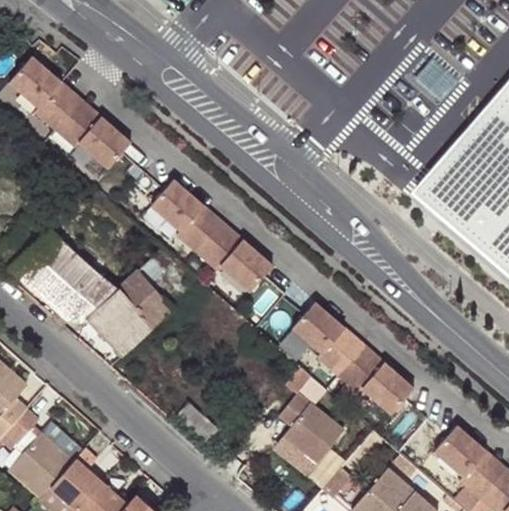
[(62,81),(32,55),(10,81),(39,106),(35,110),(76,145),(79,141),(108,167),(131,141),(101,115),(94,124),(54,89),(62,81)]
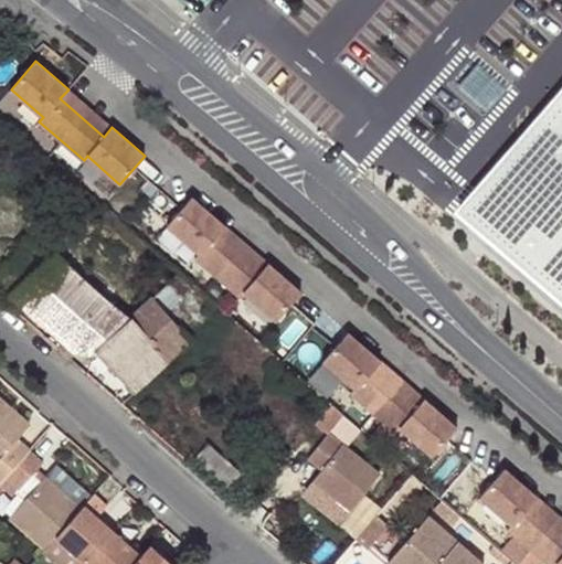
[(561,84),(468,194),(469,226),(561,305),(561,84)]
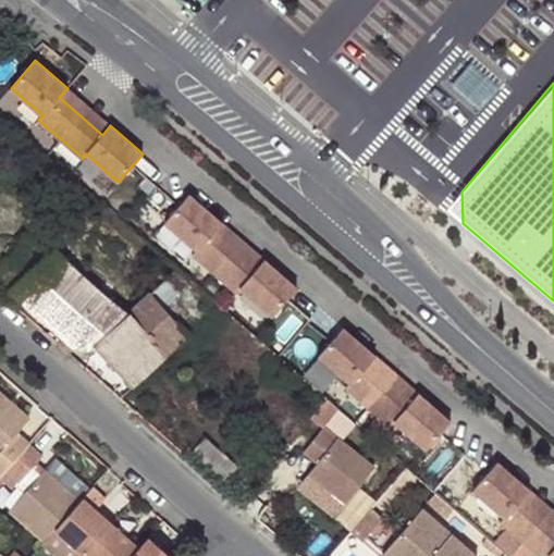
[(110,125),(68,88),(59,97),(102,135),(110,125)]
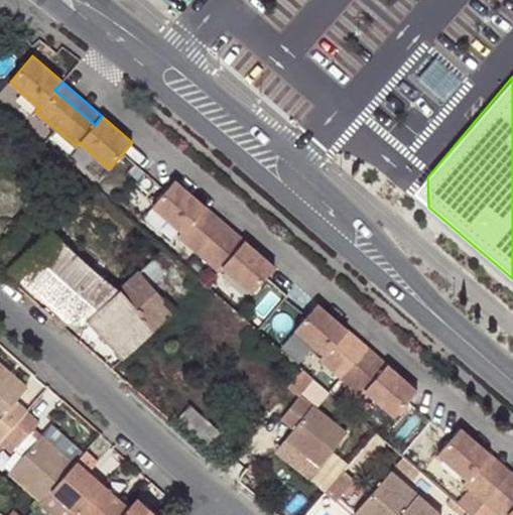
[(205,206),(174,179),(152,206),(181,231),(178,235),(219,271),(223,266),(252,292),(274,266),(245,240),(237,249),(198,214),(205,206)]
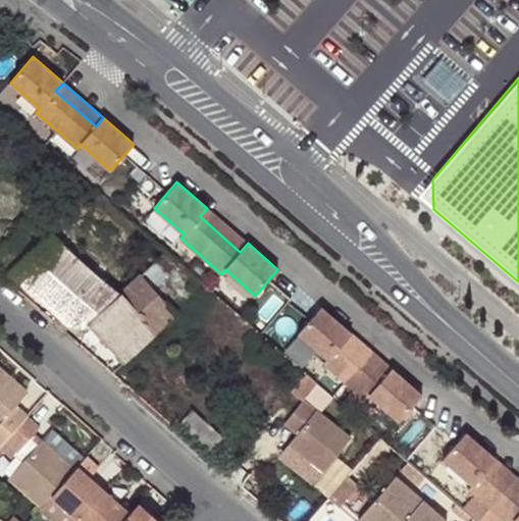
[(248,243),(207,208),(200,216),(240,252),(248,243)]
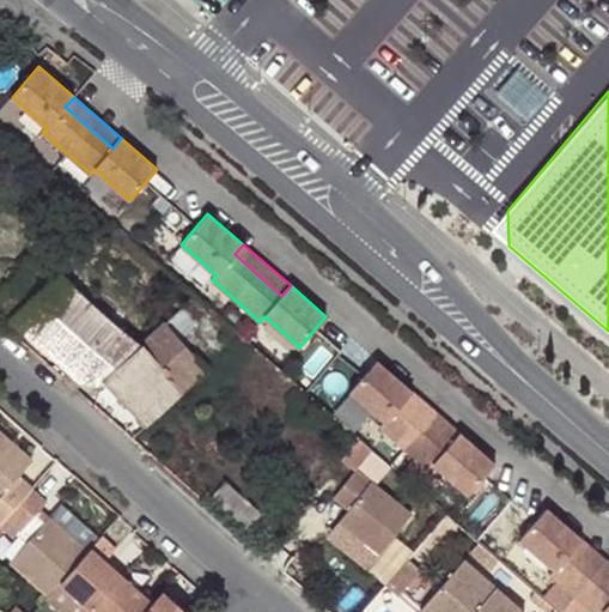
[(138,344),(56,274),(44,286),(12,316),(80,377),(102,381),(139,345),(138,344)]
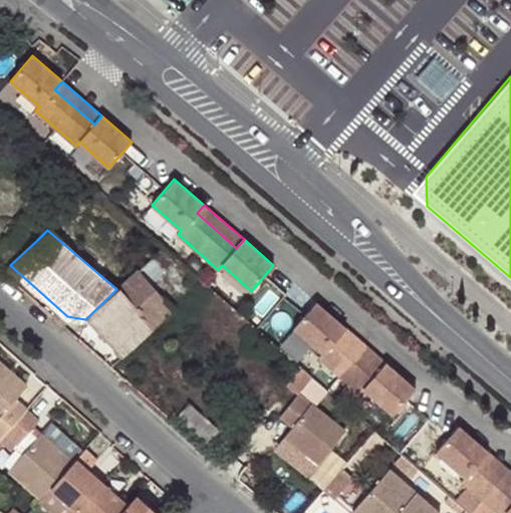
[(85,319),(119,354),(171,307),(137,269),(115,288),(116,289),(85,319)]
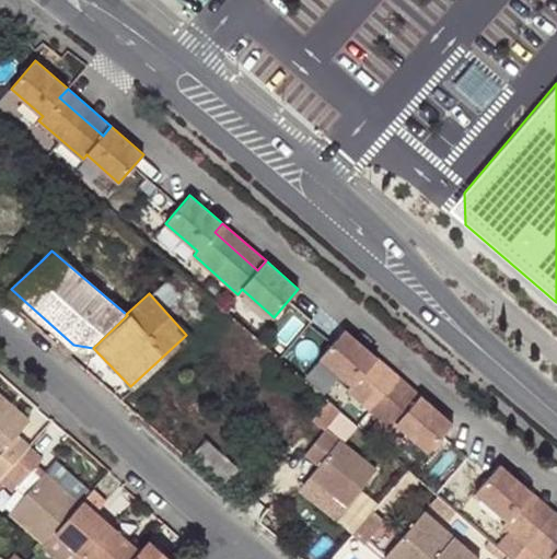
[(299,359),(318,332),(306,324),(288,350),(299,359)]
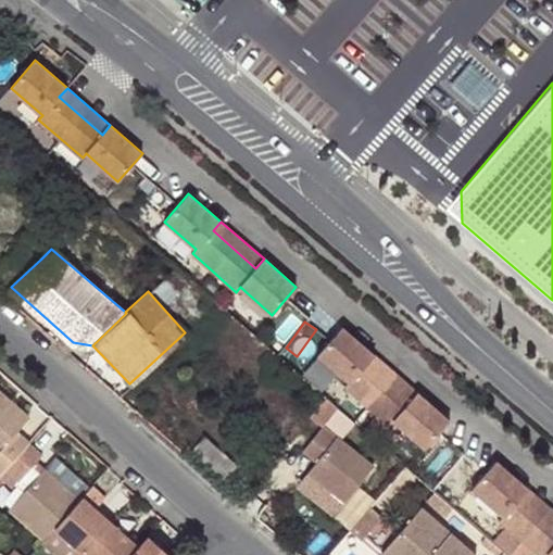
[(375,355),(342,328),(318,355),(350,382),(346,387),(390,426),(393,421),(425,449),(450,420),(417,393),(410,402),(366,365),(375,355)]
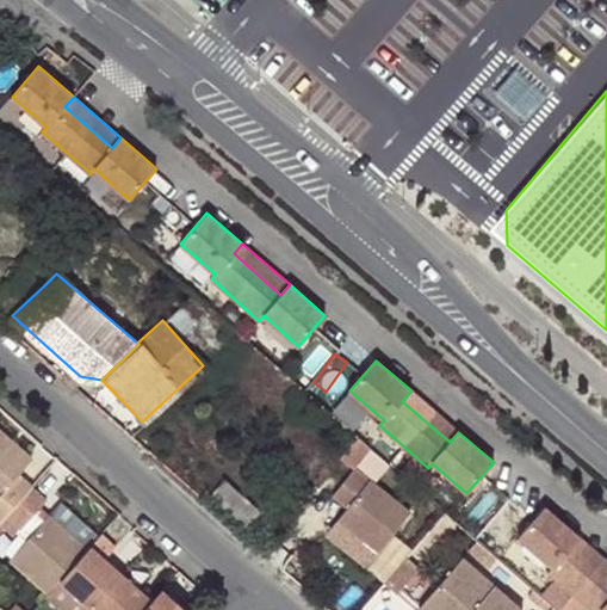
[(458,432),(412,390),(402,401),(450,442),(458,432)]
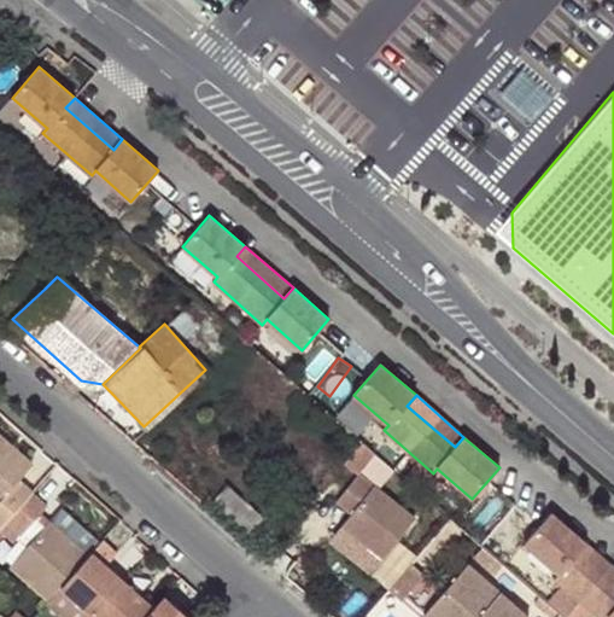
[(0,527),(5,521),(29,494),(17,483),(30,467),(0,441),(0,527)]
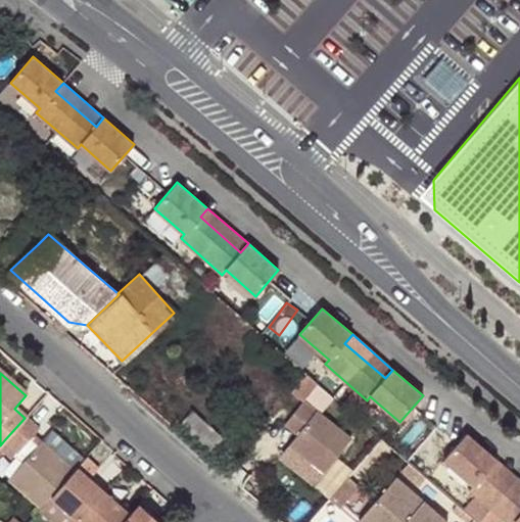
[(308,402),(322,386),(311,376),(296,392),(308,402)]
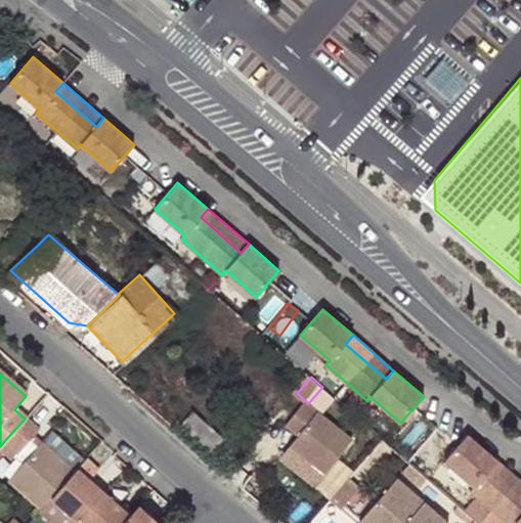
[(303,436),(285,460),(320,487),(357,441),(310,402),(291,426),(303,436)]
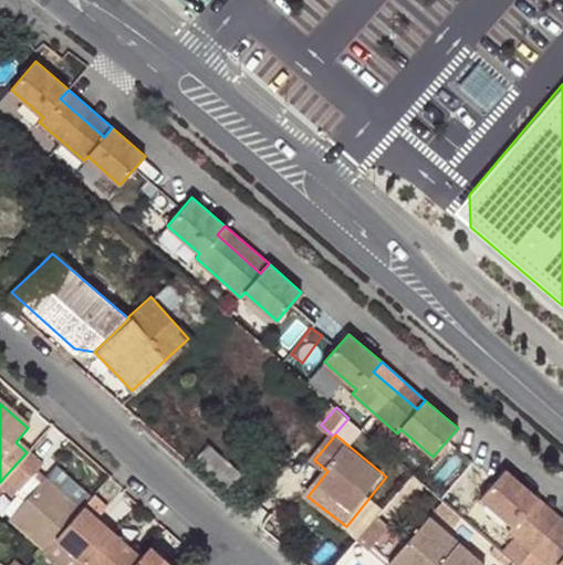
[(207,445),(196,459),(227,487),(239,472),(207,445)]
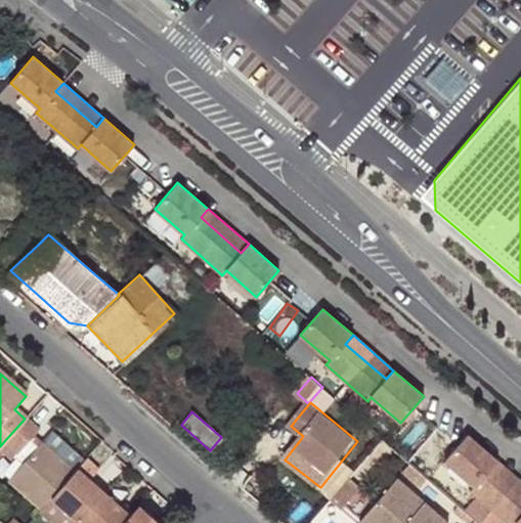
[(14,451),(17,453),(33,437),(38,431),(25,419),(4,441),(14,451)]
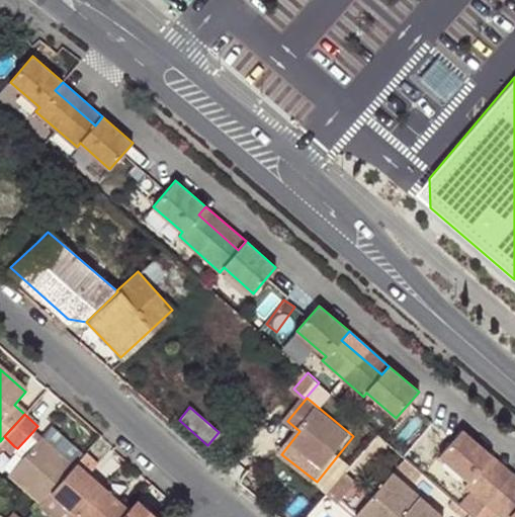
[(51,425),(39,438),(60,454),(71,441),(51,425)]
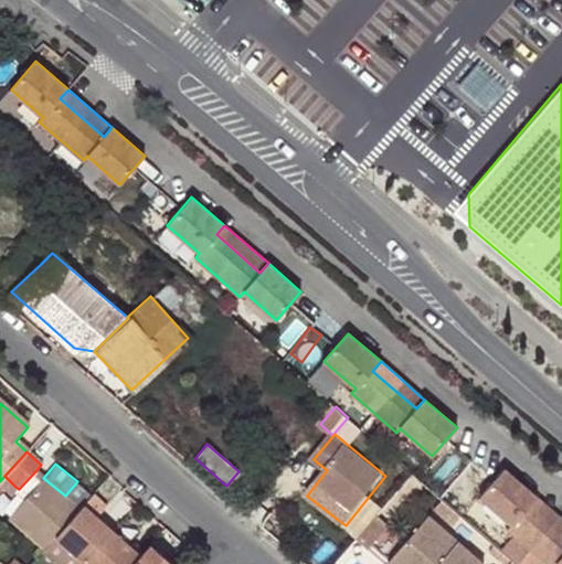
[(538,498),(505,469),(480,497),(512,525),(508,530),(547,563),(561,563),(561,534),(529,507),(538,498)]
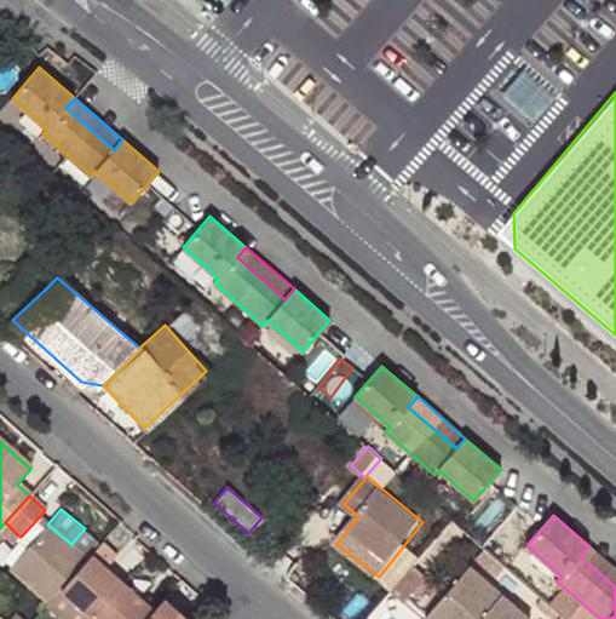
[(16,543),(26,550),(47,525),(39,517),(21,537),(16,543)]
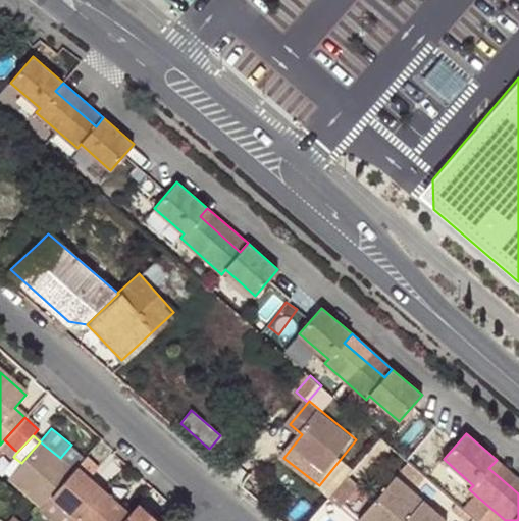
[(10,455),(14,450),(4,439),(0,445),(4,450),(10,455)]
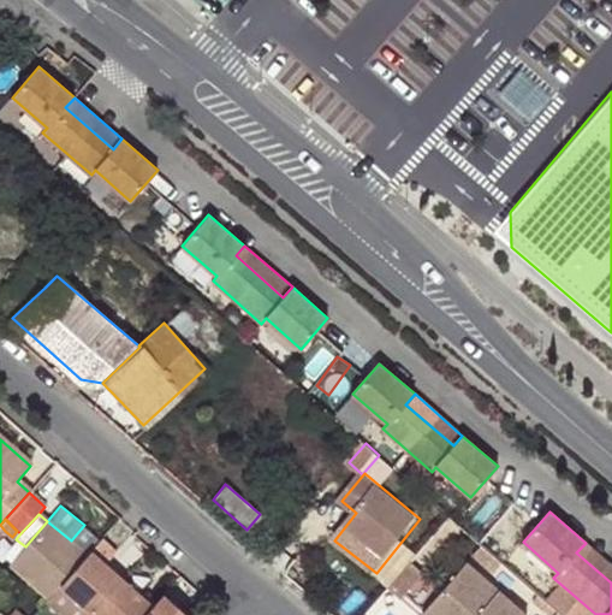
[(47,521),(25,547),(7,567),(46,601),(58,589),(87,556),(71,540),(47,521)]
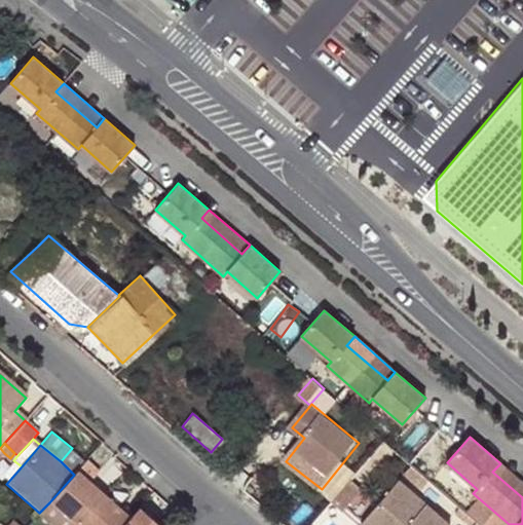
[(74,524),(78,524),(104,497),(89,484),(98,475),(85,463),(74,475),(49,502),(74,524)]
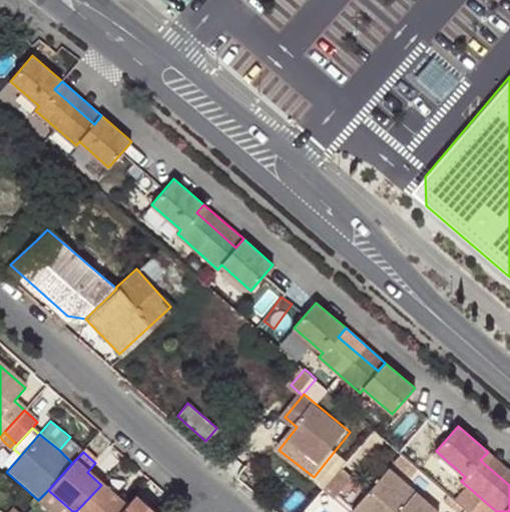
[(509,470),(488,452),(480,460),(509,485),(509,470)]
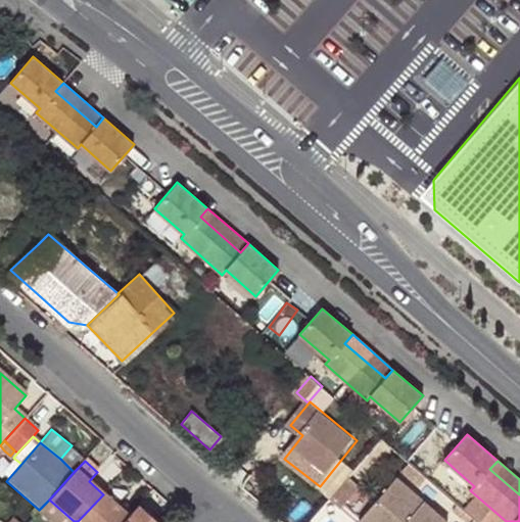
[(428,478),(411,464),(400,474),(418,489),(428,478)]
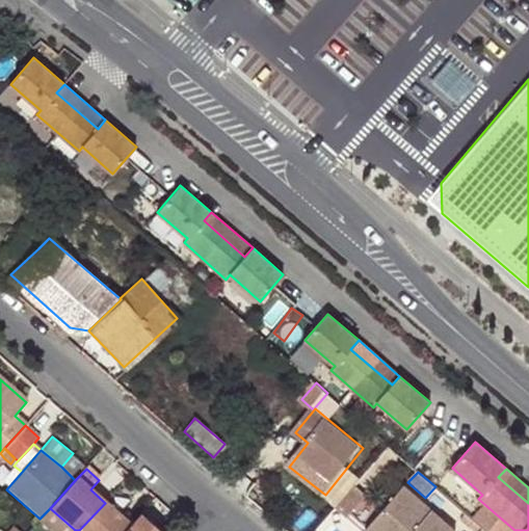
[(355,489),(335,512),(346,522),(366,499),(355,489)]
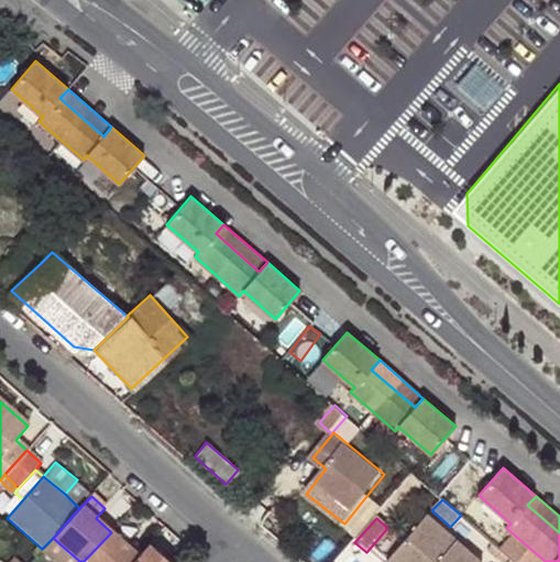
[(394,553),(404,561),(476,561),(426,518),(394,553)]
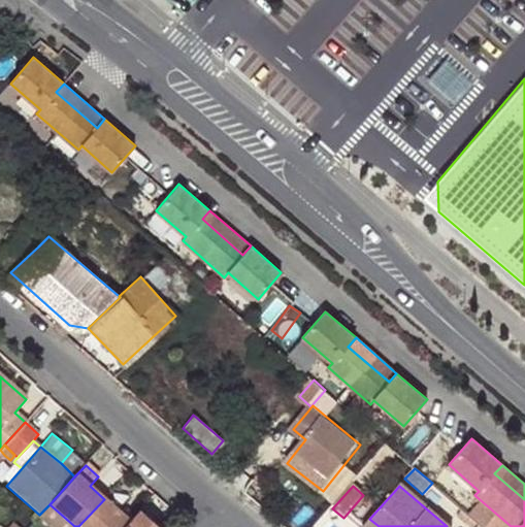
[(127,526),(132,522),(104,499),(78,526),(127,526)]
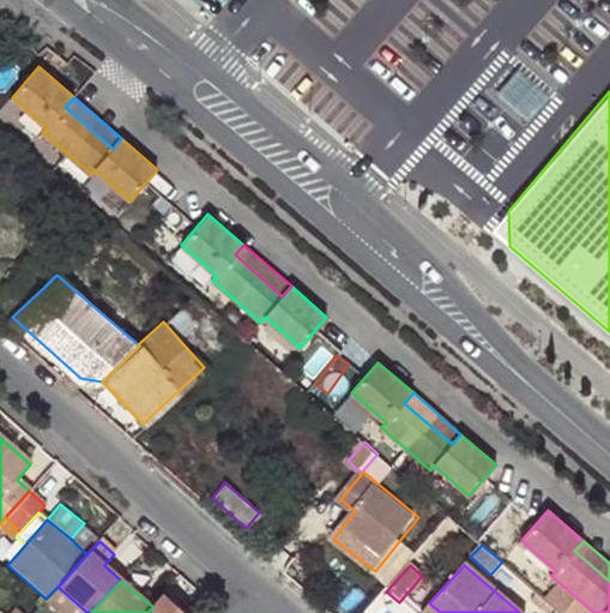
[(46,599),(44,600),(60,612),(86,612),(58,587),(46,599)]
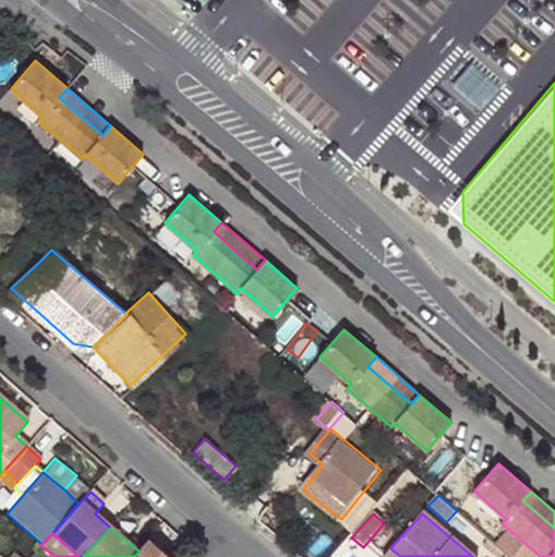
[(495,556),(502,549),(491,540),(483,548),(493,556),(495,556)]
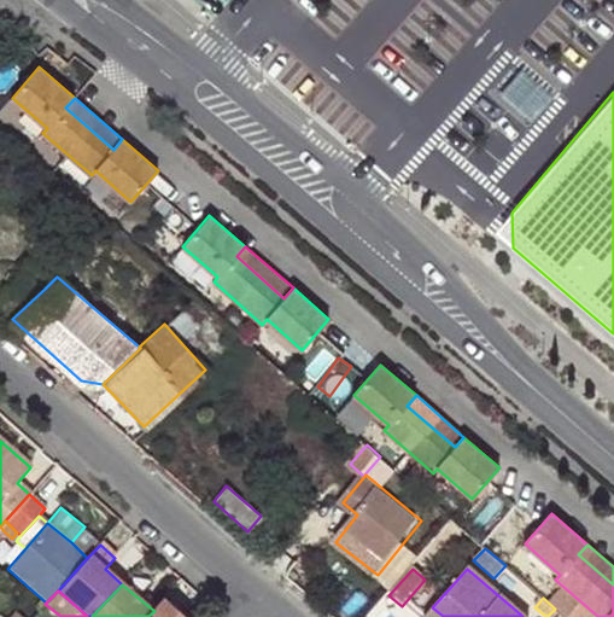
[(181,616),(163,600),(155,611),(148,616),(181,616)]
